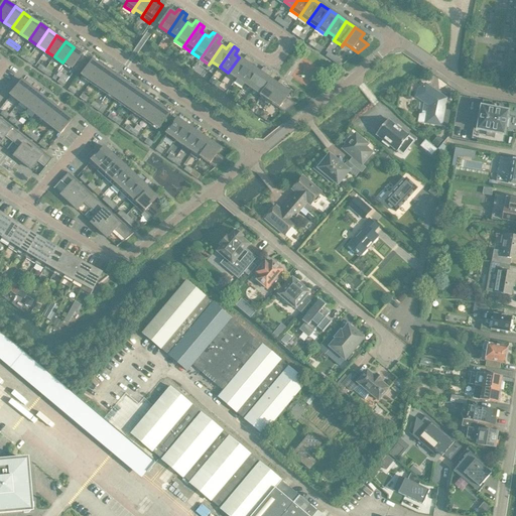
[(74,47),(62,62),(72,69),(83,53),(74,47)]
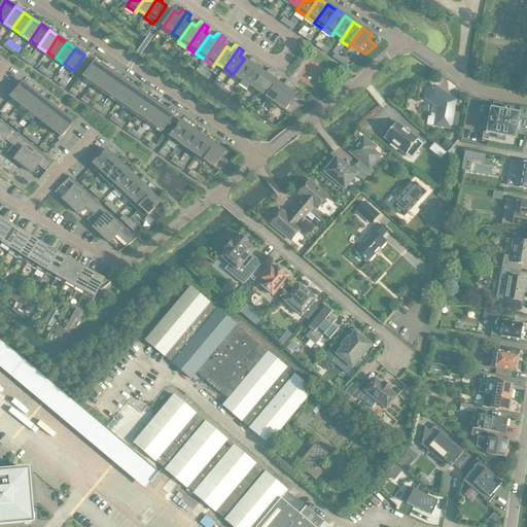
[(241,80),(256,60),(252,57),(248,62),(244,59),(233,74),(241,80)]
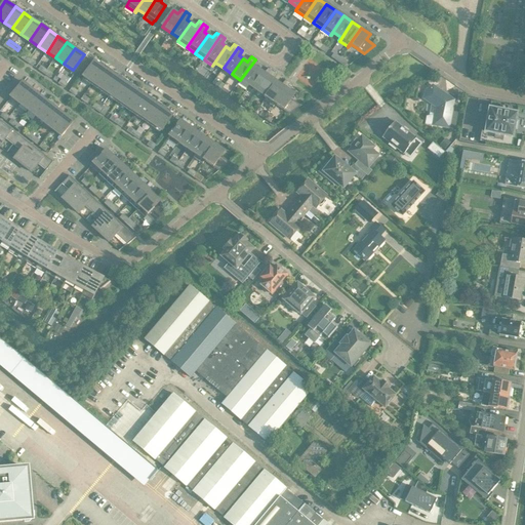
[(340,57),(337,62),(345,67),(348,63),(340,57)]
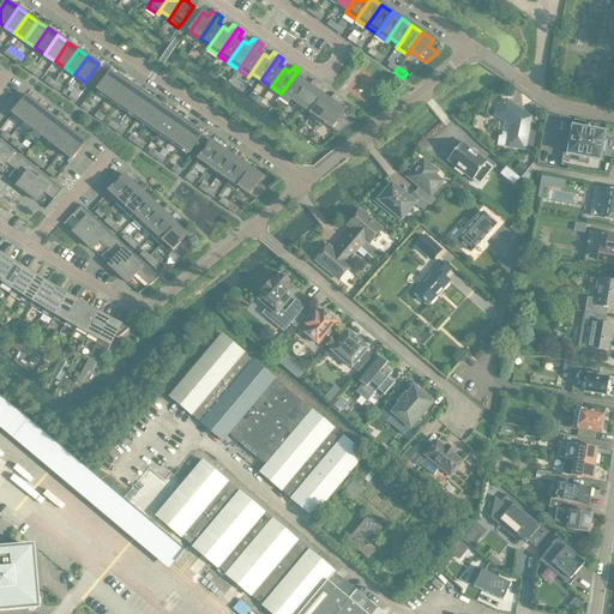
[(299,70),(281,94),(292,101),(305,82),(300,79),(304,72),(299,70)]
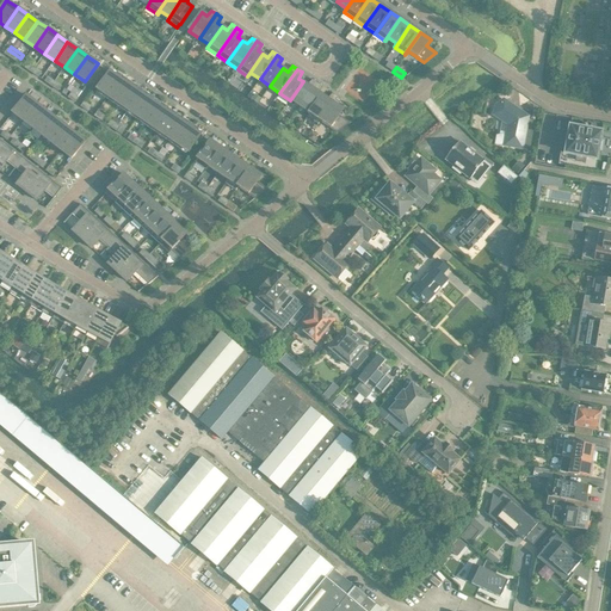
[(107,97),(121,79),(110,72),(97,90),(107,97)]
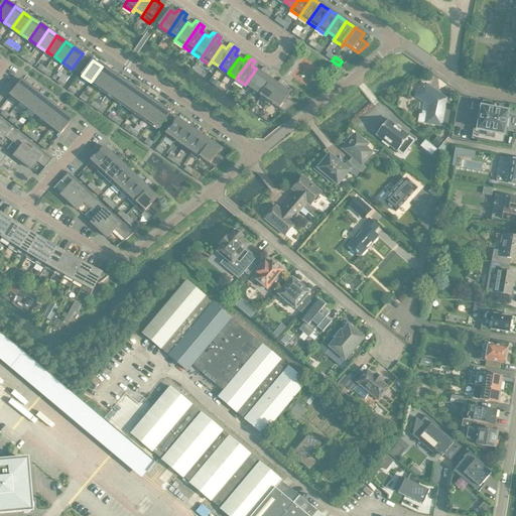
[(102,67),(91,82),(100,88),(110,72),(102,67)]
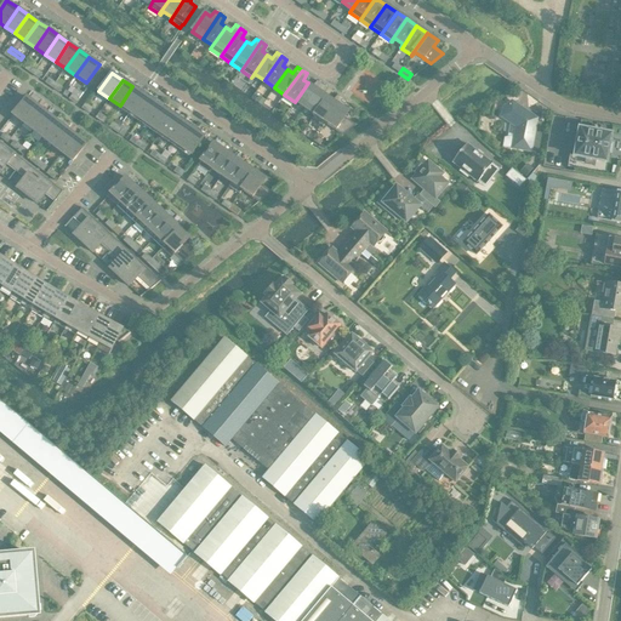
[(305,109),(322,84),(317,81),(313,86),(308,83),(295,102),(305,109)]
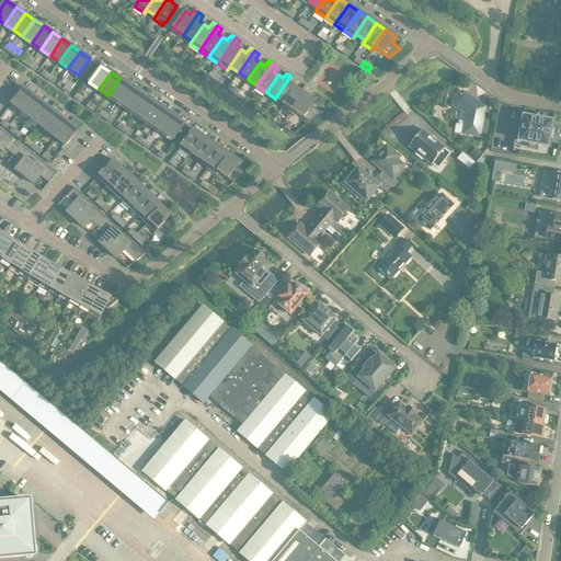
[(290,76),(275,99),(284,104),(282,107),(283,109),(296,88),(292,84),(295,79),(290,76)]
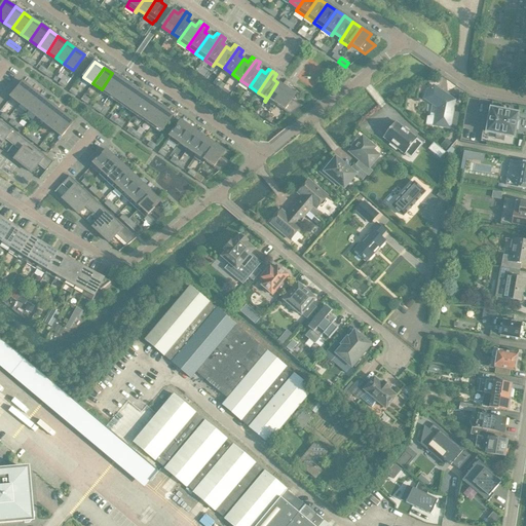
[(112,73),(102,89),(110,96),(121,79),(112,73)]
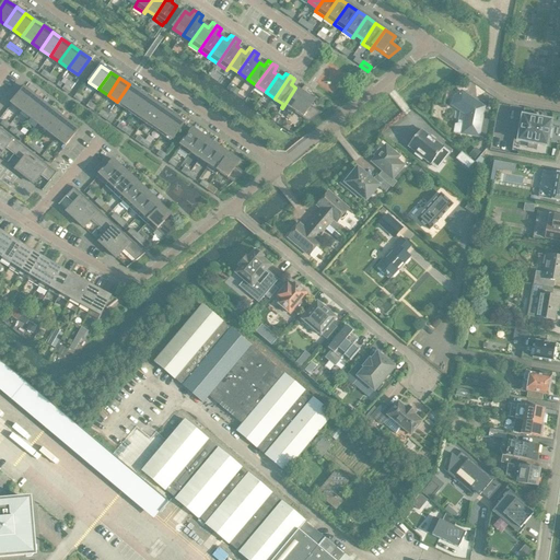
[(129,84),(117,102),(126,108),(138,91),(129,84)]
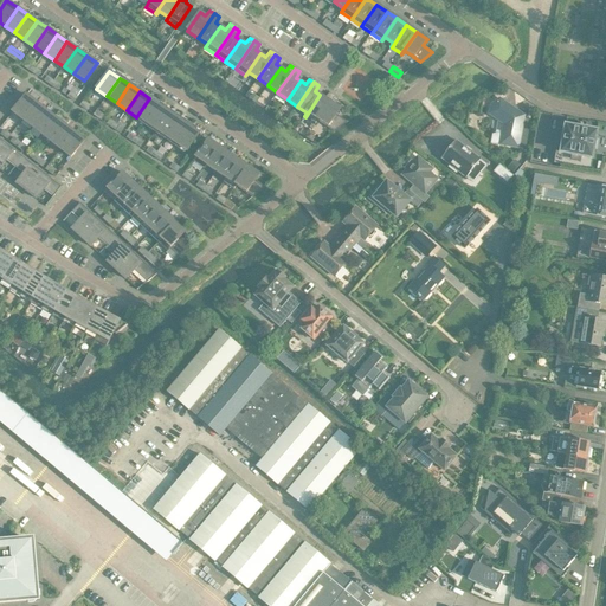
[(315,123),(334,96),(329,92),(324,98),(320,95),(305,117),(315,123)]
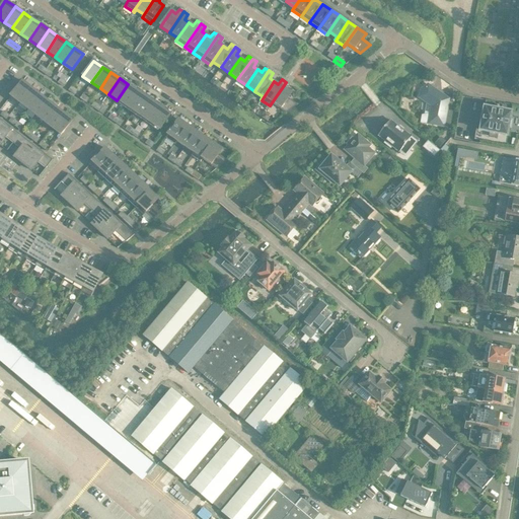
[(19,103),(31,88),(22,81),(11,96),(19,103)]
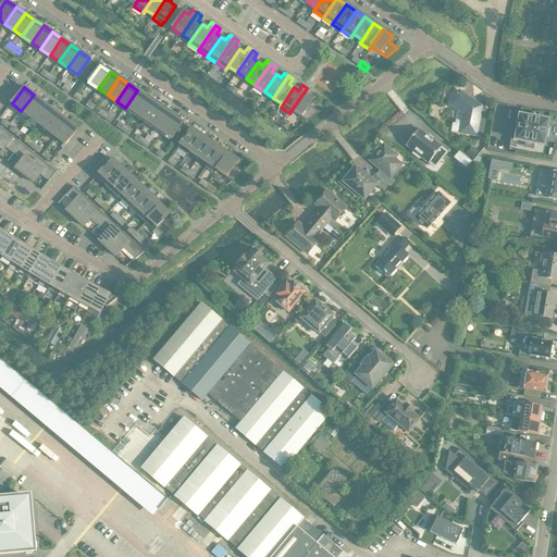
[(307,88),(289,113),(289,114),(292,111),(307,121),(318,112),(317,112),(309,106),(313,100),(308,97),(311,91),(307,88)]
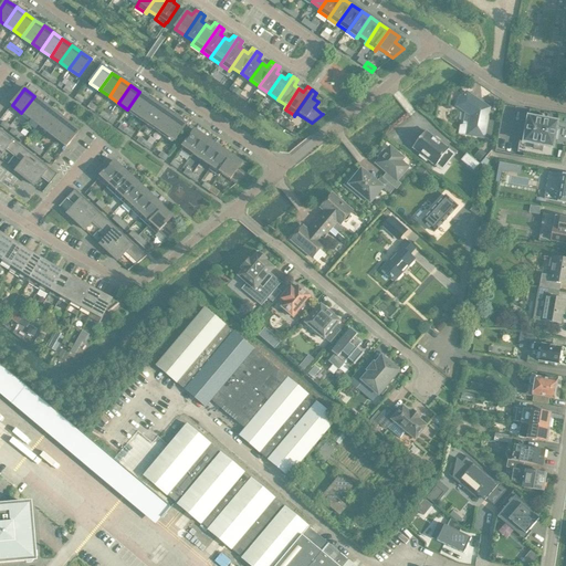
[(139,92),(127,109),(137,116),(149,98),(139,92)]
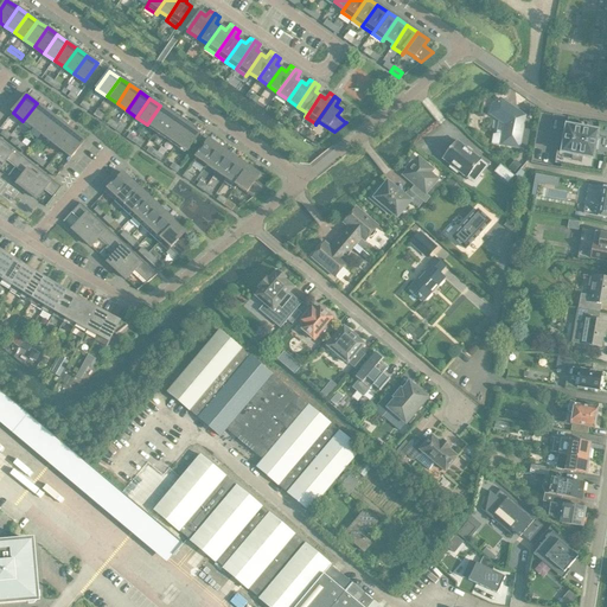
[(519,148),(526,149),(529,134),(523,133),(525,116),(502,100),(499,102),(498,101),(492,104),(491,112),(492,113),(490,115),(505,125),(500,146),(519,148)]
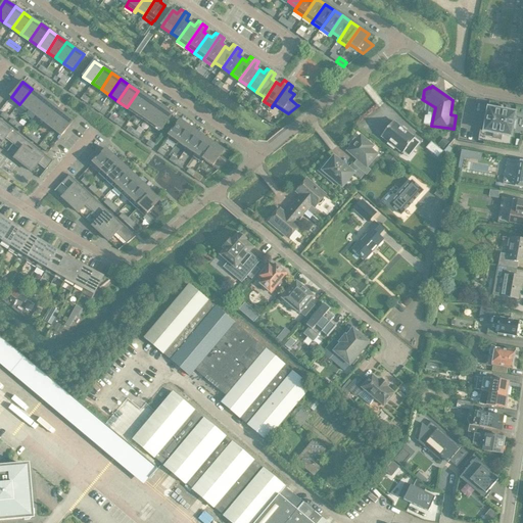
[(32,89),(19,104),(28,110),(40,95),(32,89)]
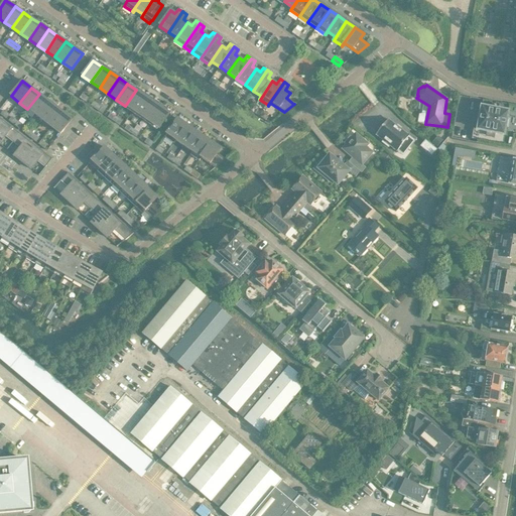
[(136,90),(125,106),(133,111),(144,96),(136,90)]
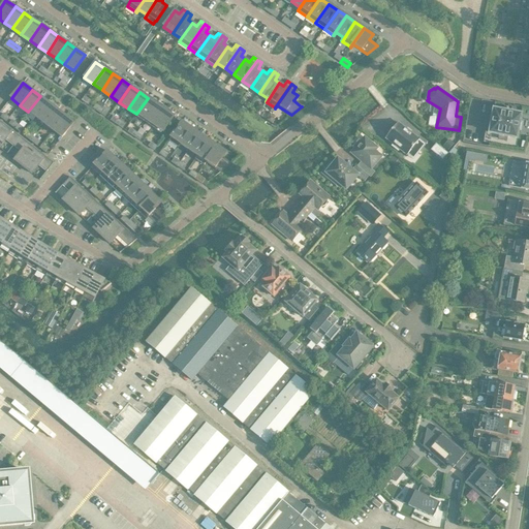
[(40,96),(28,112),(36,118),(49,102),(40,96)]
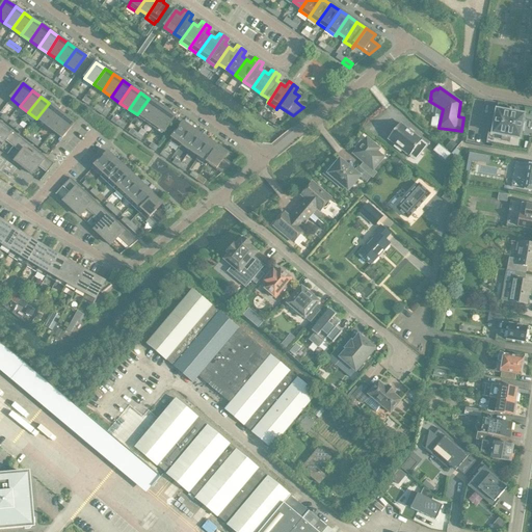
[(147,121),(157,104),(149,99),(137,114),(147,121)]
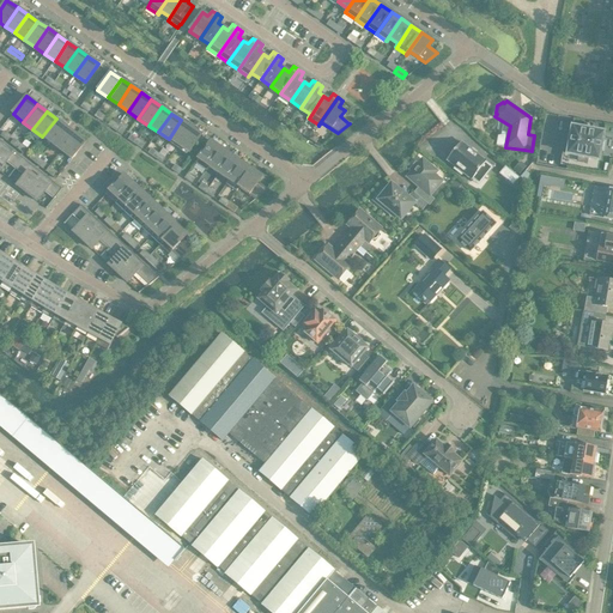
[(56,119),(42,137),(52,144),(66,126),(56,119)]
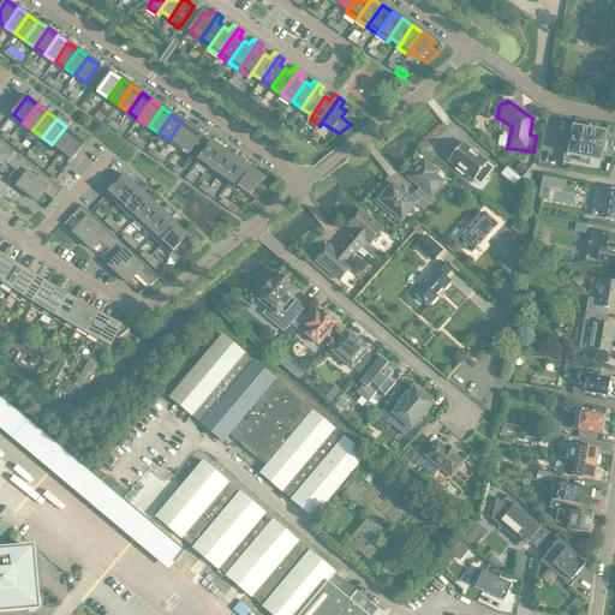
[(179,147),(192,127),(181,120),(169,139),(179,147)]
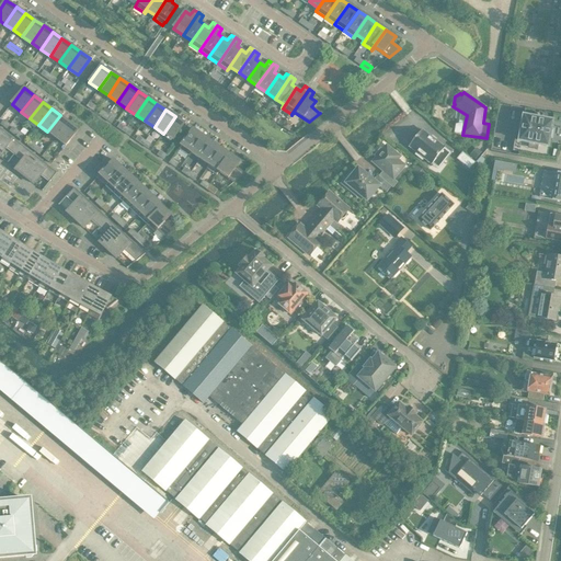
[(60,115),(47,132),(56,139),(69,123),(60,115)]
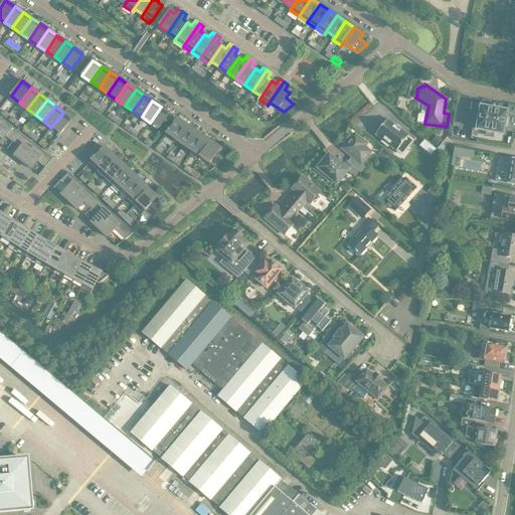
[(161,107),(150,123),(159,129),(170,113),(161,107)]
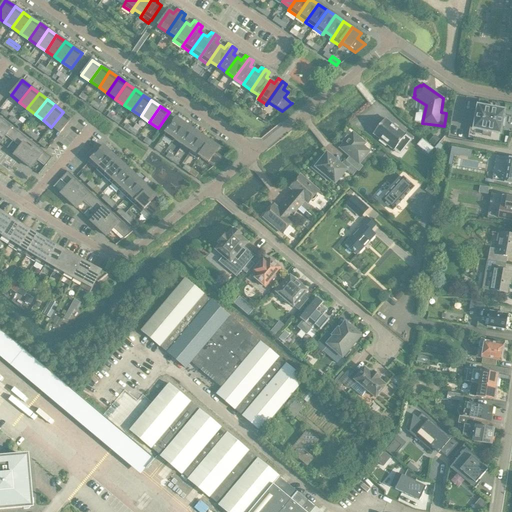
[(474,130),(500,135),(502,127),(504,127),(506,118),(503,117),(504,111),(478,107),(474,130)]
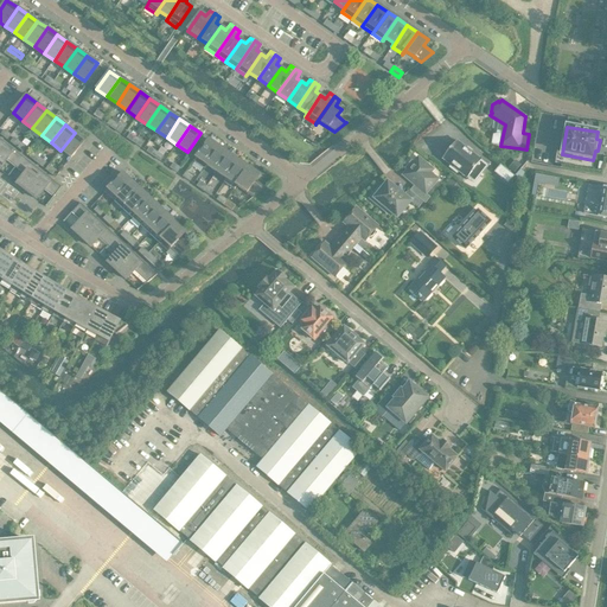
[(75,133),(61,151),(71,158),(84,140),(75,133)]
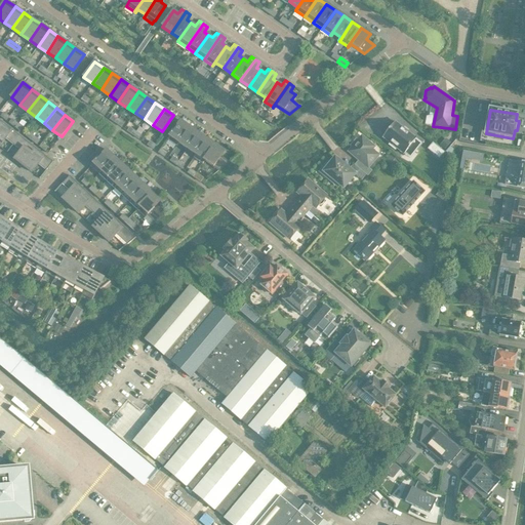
[(179,143),(190,127),(180,121),(167,139),(177,147),(179,143)]
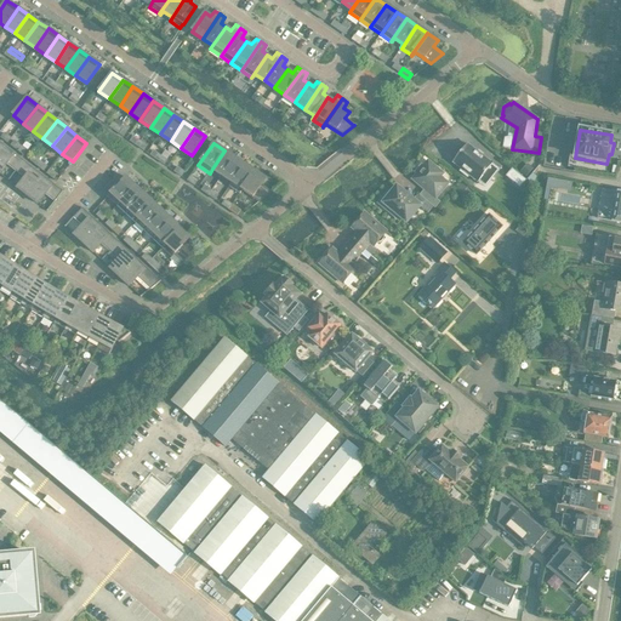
[(493,164),(467,144),(453,163),(478,182),(493,164)]
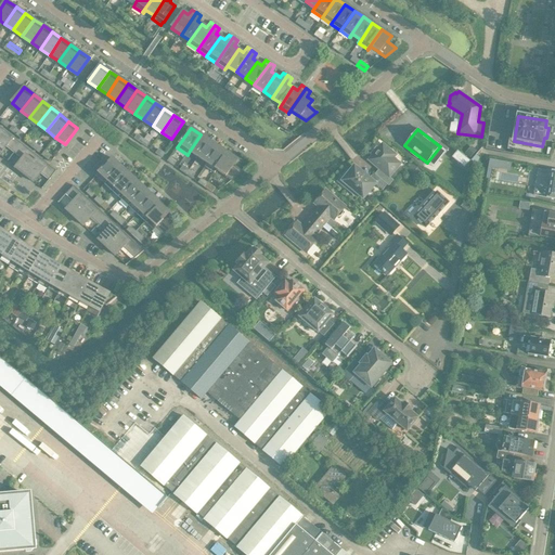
[(4,130),(0,134),(0,154),(5,146),(14,153),(22,144),(4,130)]
